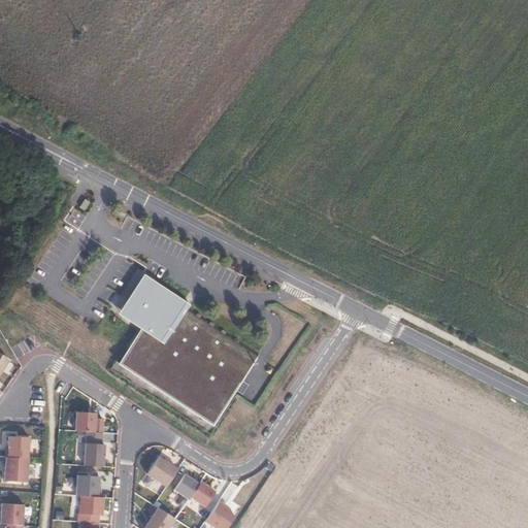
[(91,200),(87,197),(81,205),(86,208),(91,200)]
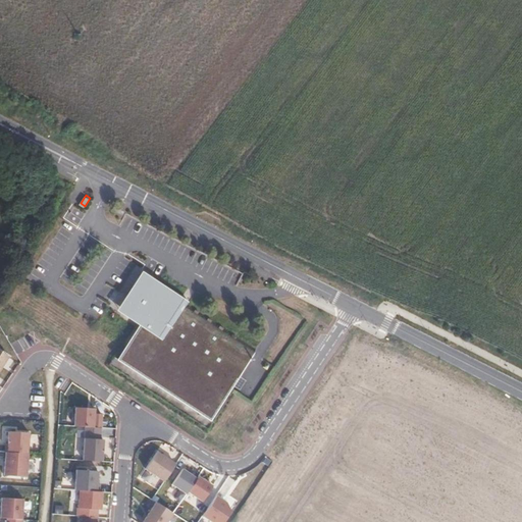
[(211,418),(258,348),(190,303),(188,302),(141,269),(116,309),(142,323),(119,358),(211,418)]
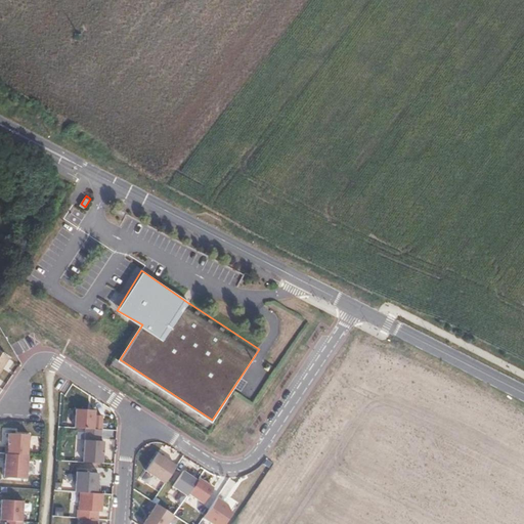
[(9,356),(0,350),(0,369),(3,365),(9,356)]
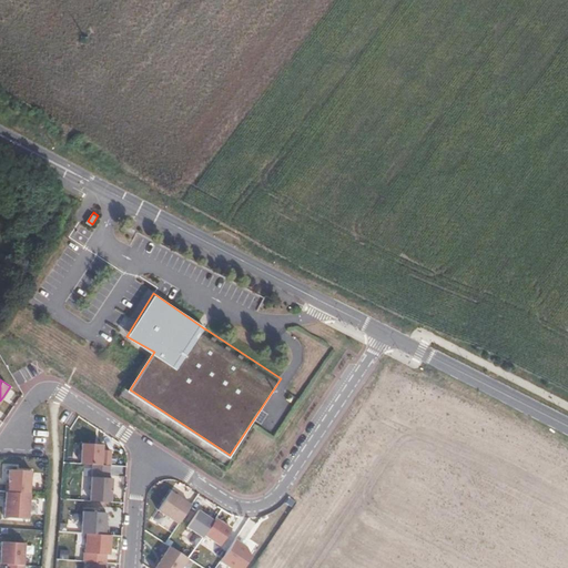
[(103,442),(82,440),(81,460),(102,462),(103,449),(103,442)]
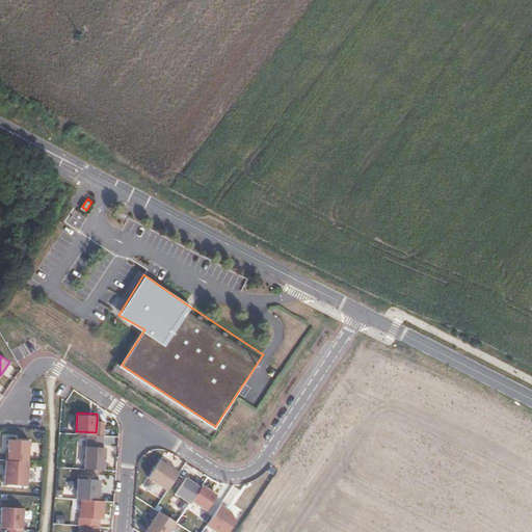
[(105,421),(97,421),(96,432),(104,433),(105,421)]
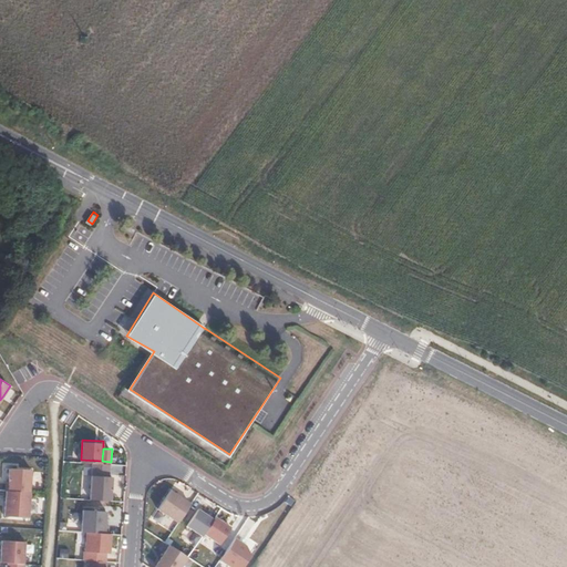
[(31,492),(33,468),(11,467),(11,472),(11,475),(12,475),(11,481),(8,481),(7,490),(8,490),(31,492)]
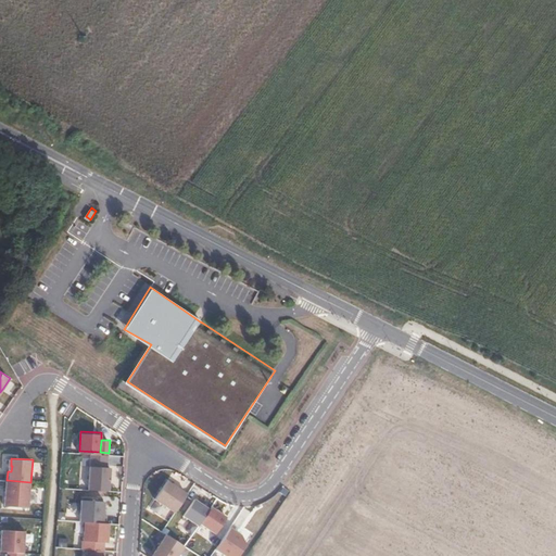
[(89,465),(88,488),(109,489),(110,478),(111,466),(89,465)]
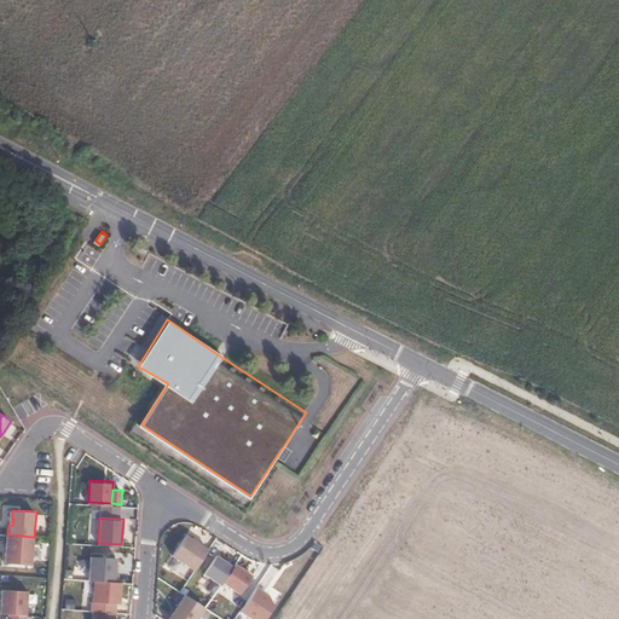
[(195,567),(207,548),(185,533),(173,554),(195,567)]
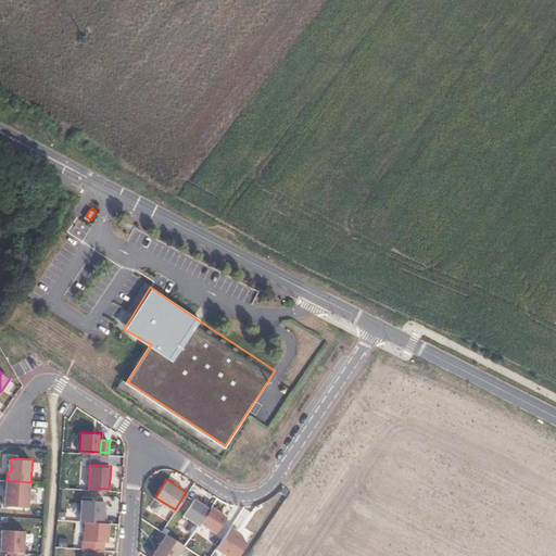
[(29,506),(30,482),(8,480),(7,492),(5,505),(29,506)]
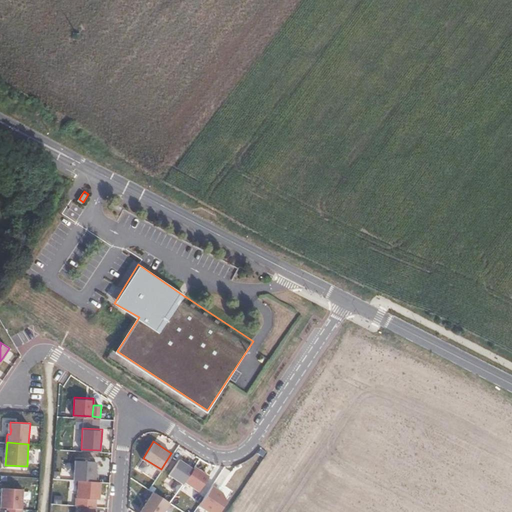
[(193,466),(179,457),(169,473),(184,482),(185,480),(193,466)]
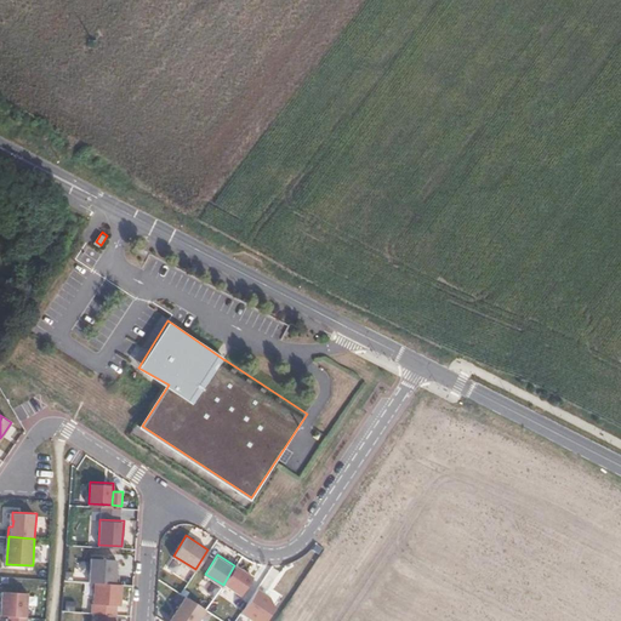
[(93,581),(115,582),(117,558),(91,556),(89,581),(93,581)]
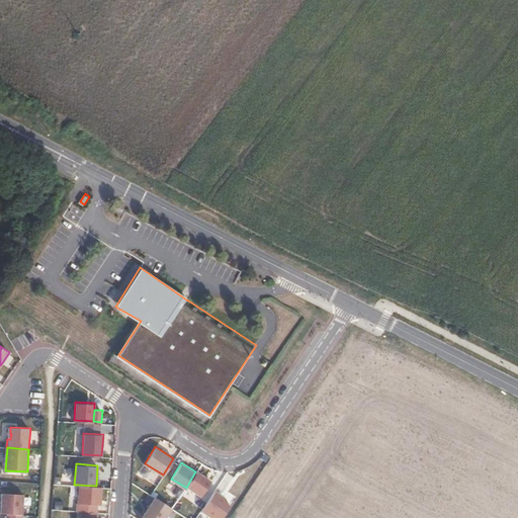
[(204,473),(197,469),(195,471),(187,486),(201,495),(211,479),(204,473)]
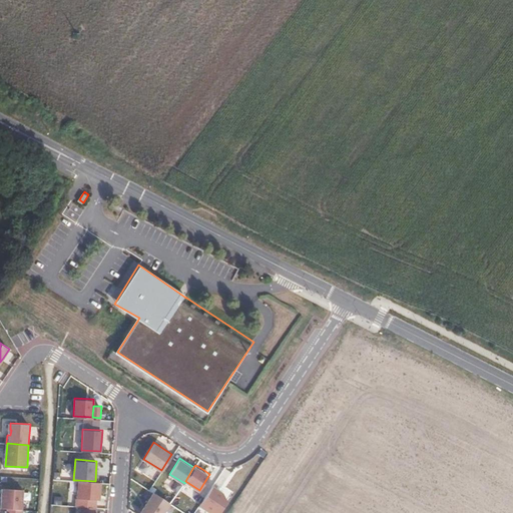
[(76,497),(99,499),(100,481),(95,481),(77,480),(76,497)]
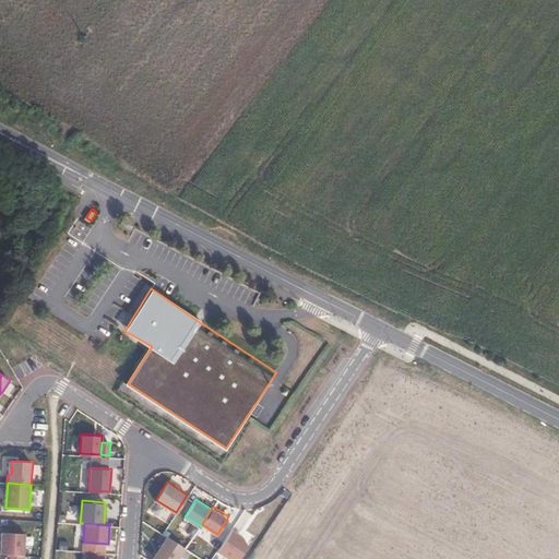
[(238,532),(232,527),(217,549),(230,558),(236,558),(248,544),(242,535),(238,532)]
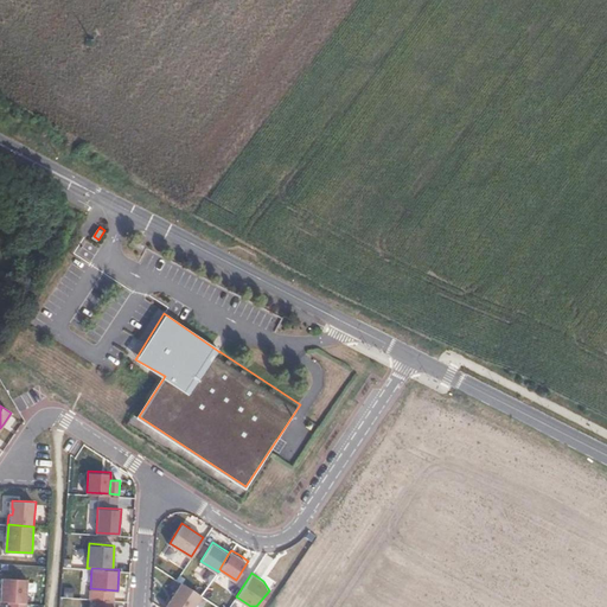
[(27,602),(29,579),(2,577),(2,587),(1,601),(10,601),(27,602)]
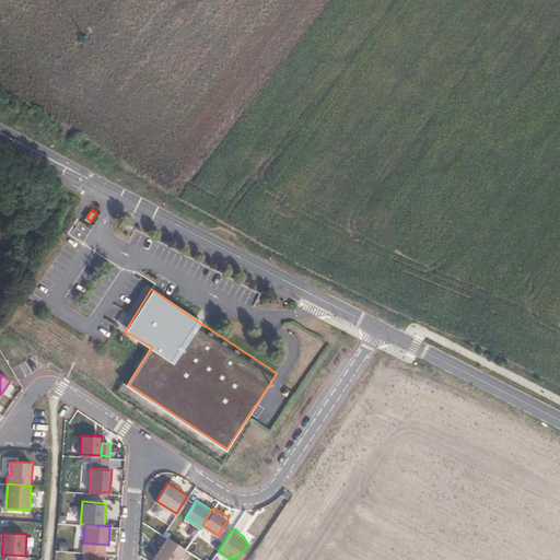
[(176,559),(185,548),(167,536),(152,559),(151,559),(176,559)]
